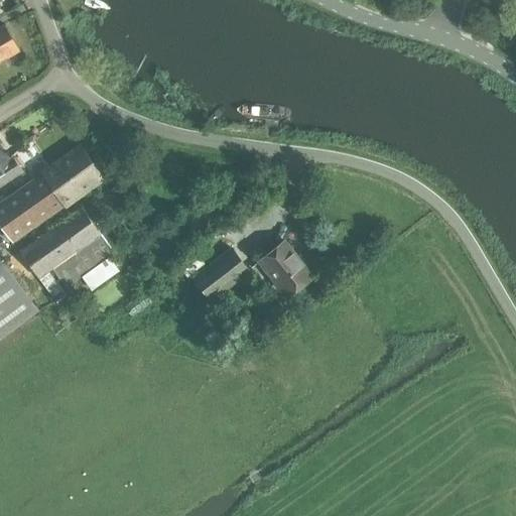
[(0,60),(19,49),(5,25),(0,27),(0,60)]
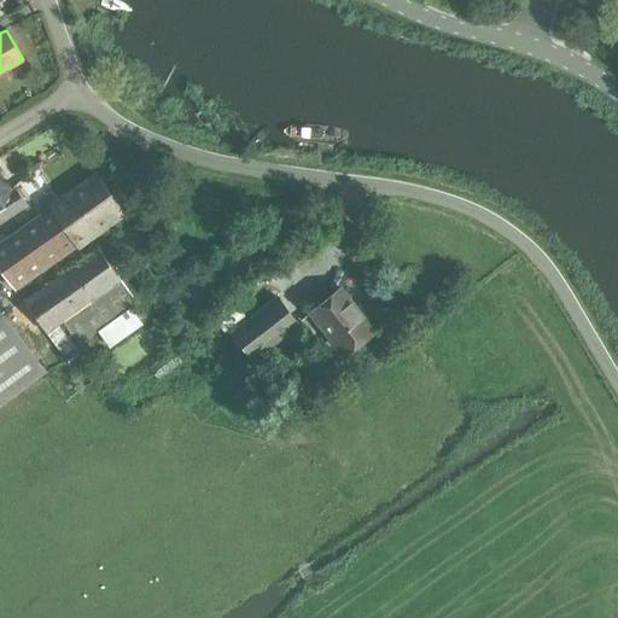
[(11,187),(0,170),(0,226),(31,204),(17,184),(11,187)]
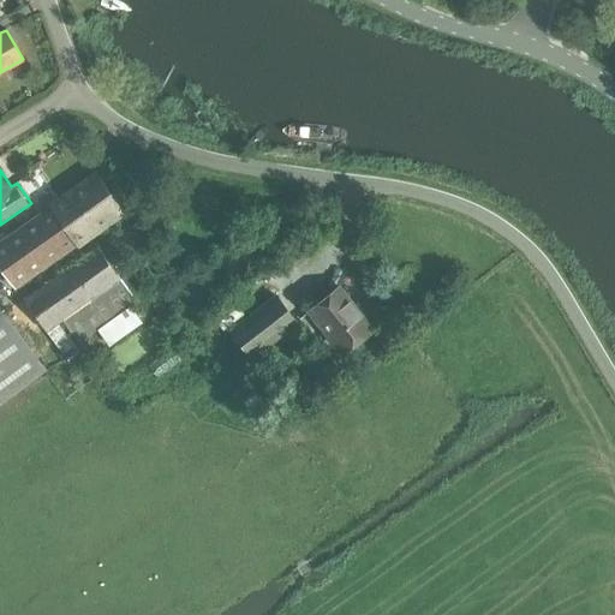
[(81,245),(124,214),(93,171),(49,202),(51,204),(0,240),(0,263),(18,288),(79,244),(81,245)]
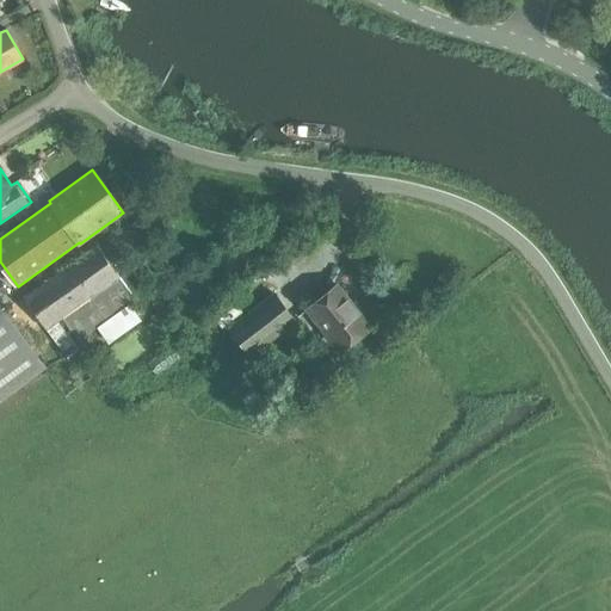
[(97,245),(24,297),(47,329),(62,318),(78,340),(97,327),(128,303),(136,298),(97,245)]
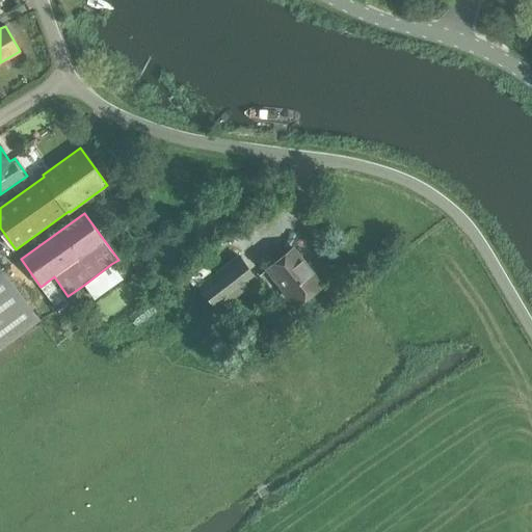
[(295,308),(323,285),(293,247),(265,270),(295,308)]
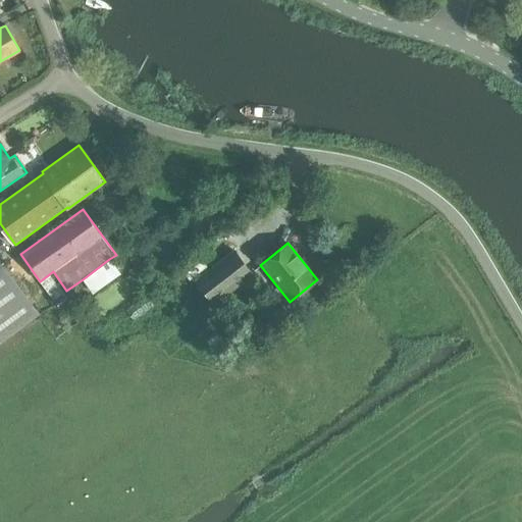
[(214,306),(254,274),(233,249),(194,280),(214,306)]
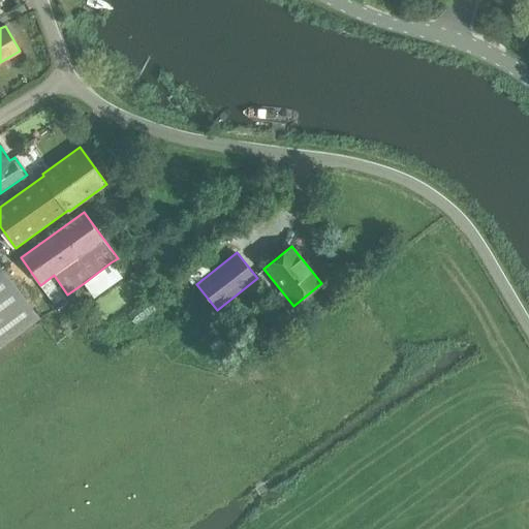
[(111,262),(84,283),(94,297),(122,277),(111,262)]
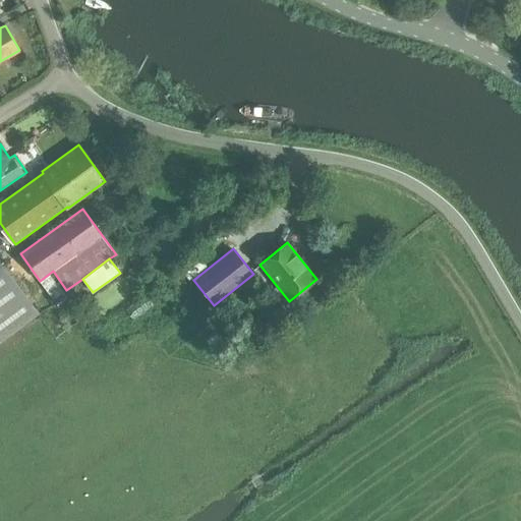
[(0,343),(40,313),(0,261),(0,343)]
